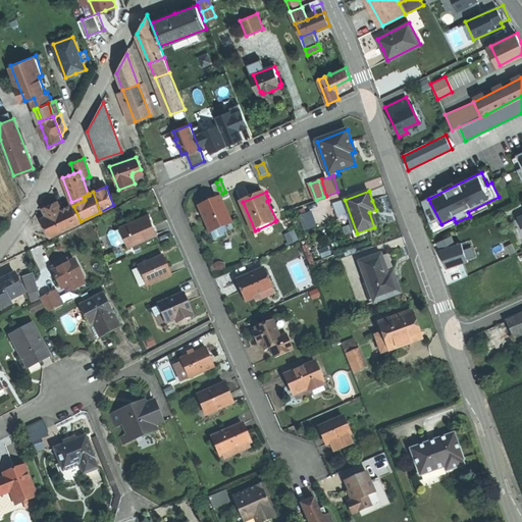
[(220,195),(200,204),(203,212),(200,213),(204,222),(207,231),(230,221),(220,195)]
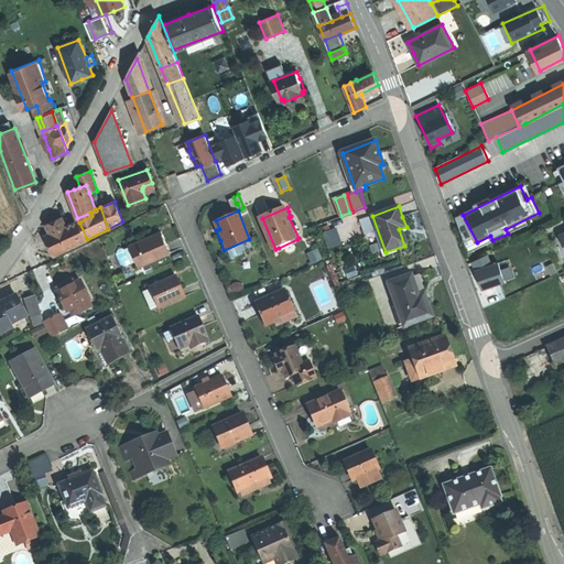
[(90,213),(77,218),(78,220),(79,223),(91,216),(90,213)]
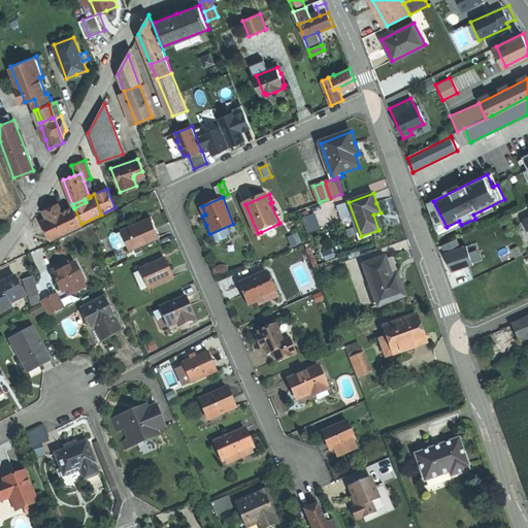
[(438,231),(447,227),(433,201),(428,203),(438,231)]
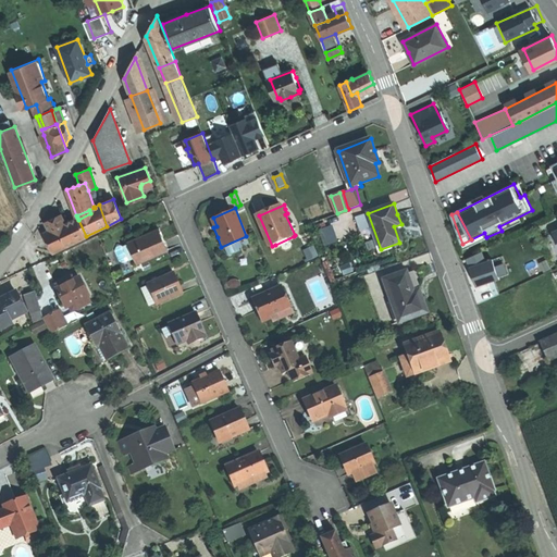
[(54,219),(48,221),(52,230),(50,232),(45,234),(53,251),(86,236),(78,220),(77,218),(64,224),(61,215),(54,219)]
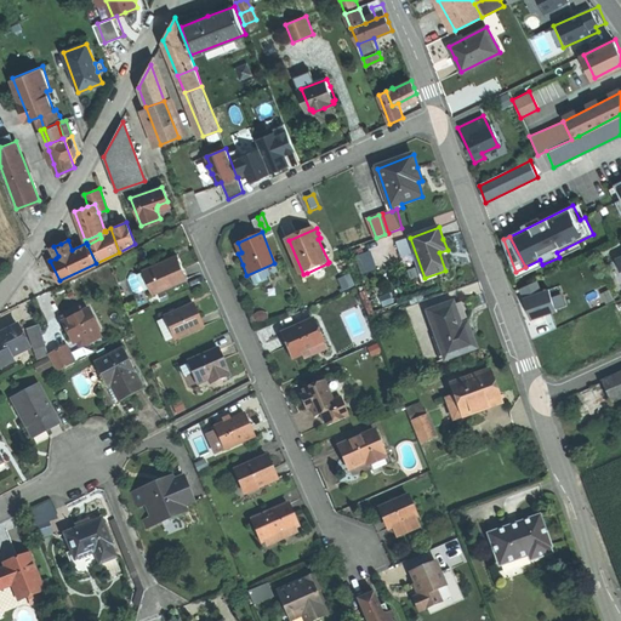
[(372,251),(364,254),(369,271),(377,268),(372,251)]
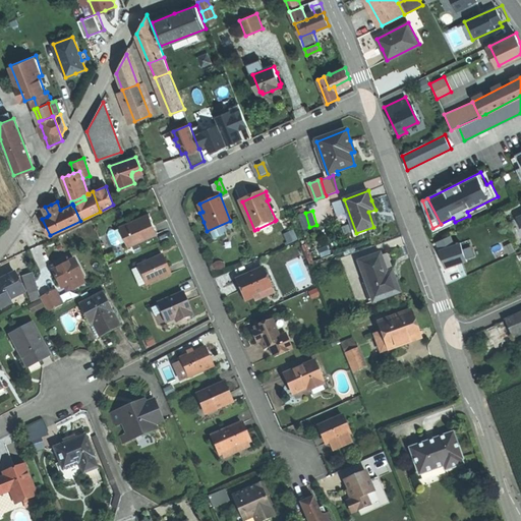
[(151,213),(122,226),(130,244),(159,232),(155,223),(151,213)]
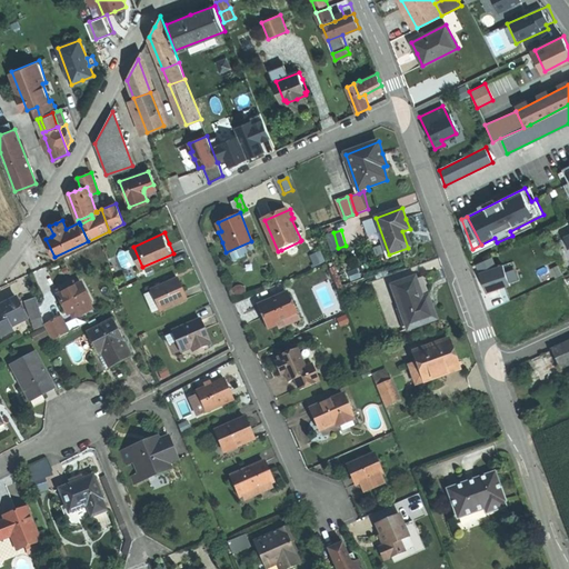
[(251,241),(226,252),(228,258),(253,246),(251,241)]
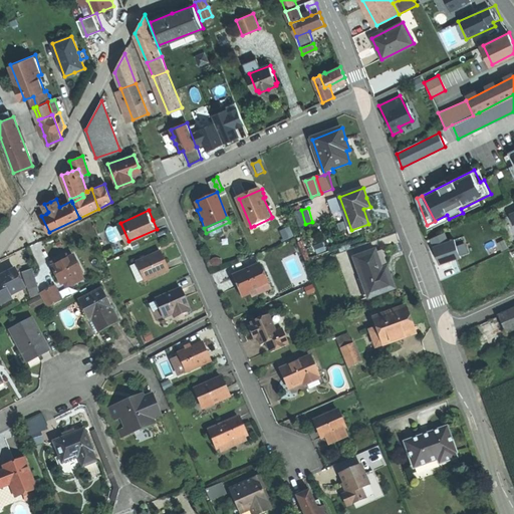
[(271,218),(254,226),(256,231),(273,222),(271,218)]
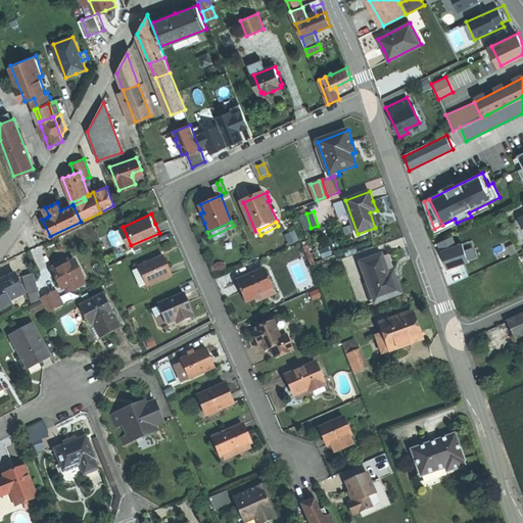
[(96,232),(82,239),(86,248),(100,242),(96,232)]
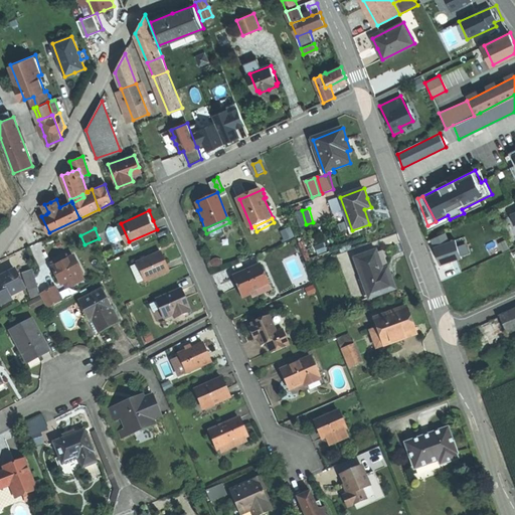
[(441,264),(469,256),(463,236),(452,239),(450,232),(434,236),(441,264)]
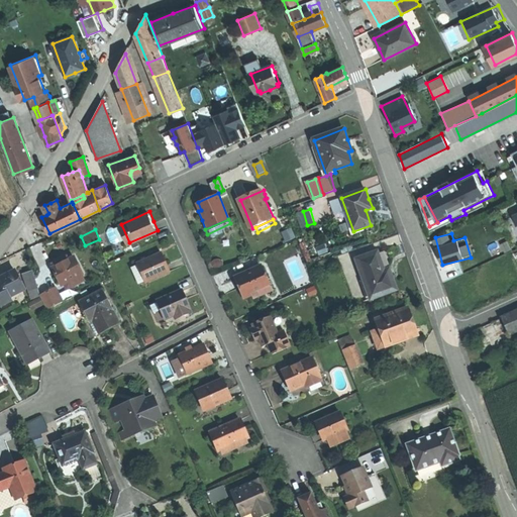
[(379,251),(357,259),(371,299),(398,289),(394,279),(390,268),(385,270),(379,251)]
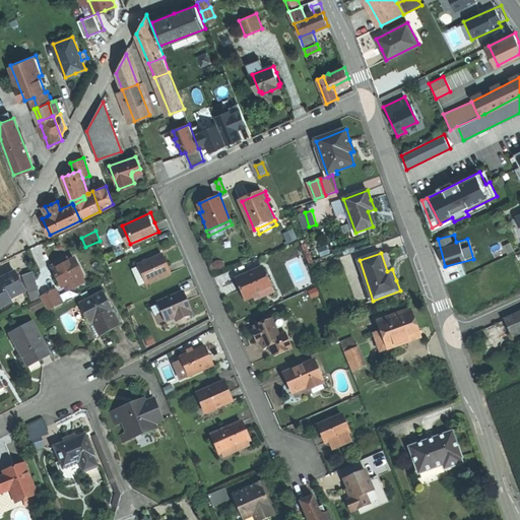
[(165,254),(140,264),(147,283),(172,272),(169,263),(165,254)]
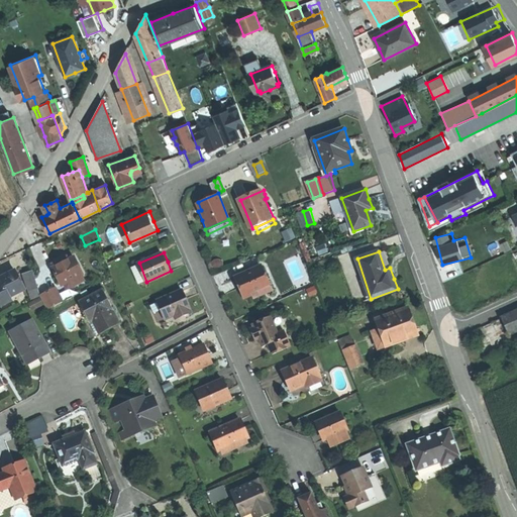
[(59,265),(55,267),(63,283),(67,281),(72,279),(83,273),(76,256),(70,260),(62,263),(59,265)]
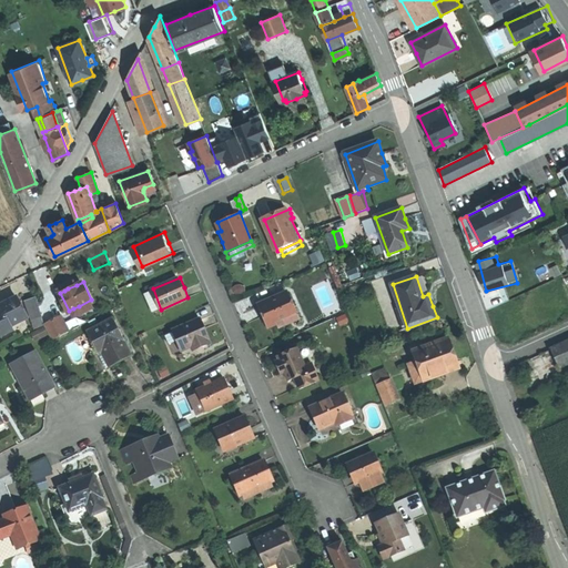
[(290,291),(261,304),(265,315),(270,325),(279,322),(298,312),(290,291)]
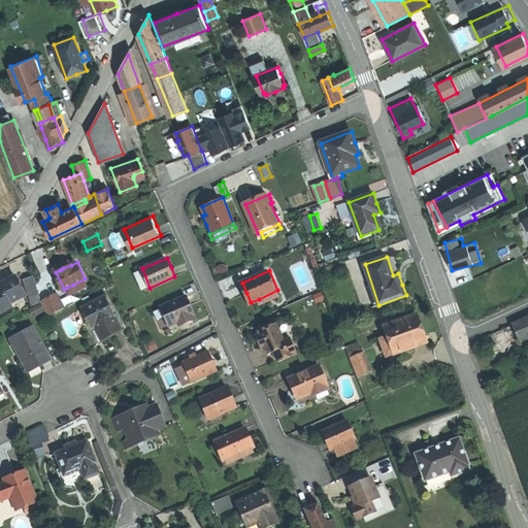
[(18,276),(2,284),(3,288),(0,289),(0,306),(2,312),(13,307),(11,302),(27,294),(18,276)]
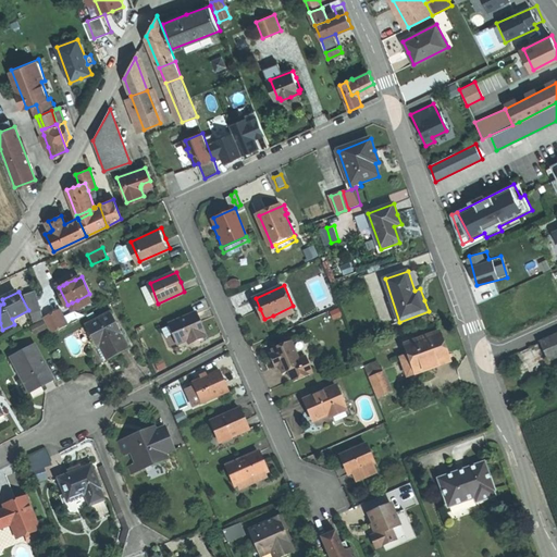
[(89,294),(77,300),(79,307),(93,300),(89,294)]
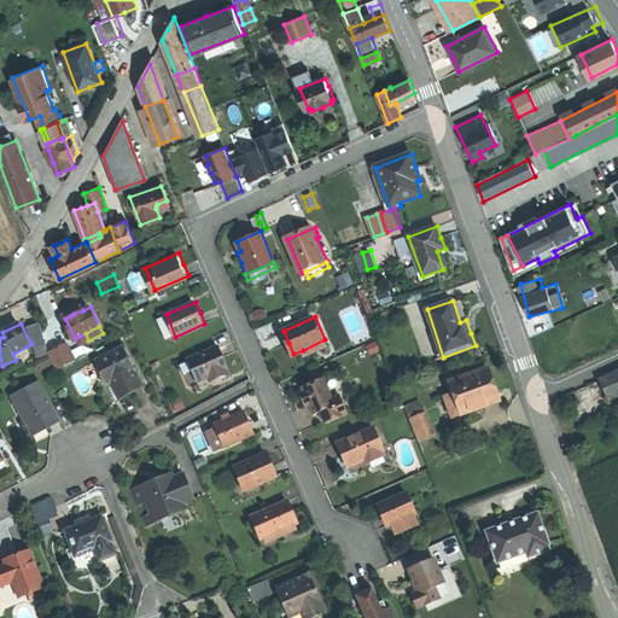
[(42,328),(30,332),(35,349),(47,345),(42,328)]
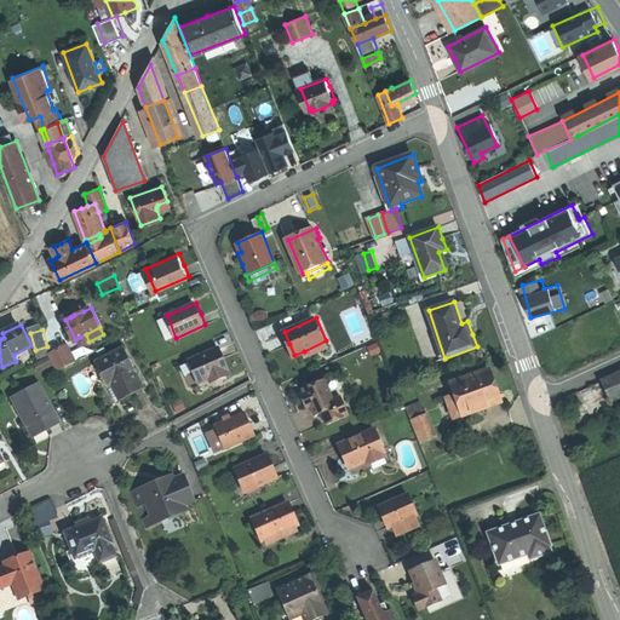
[(326,340),(304,351),(308,357),(328,348),(326,340)]
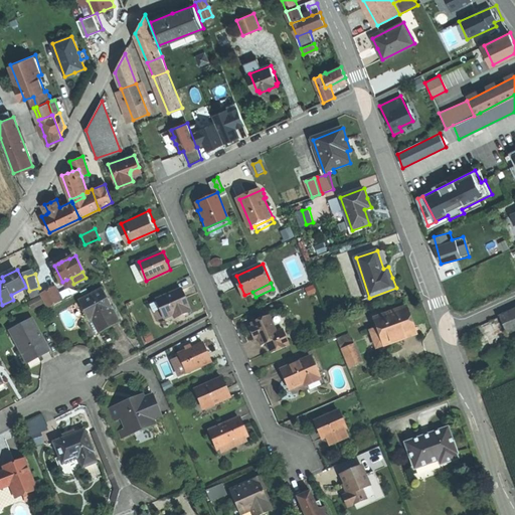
[(56,287),(41,295),(48,308),(63,301),(56,287)]
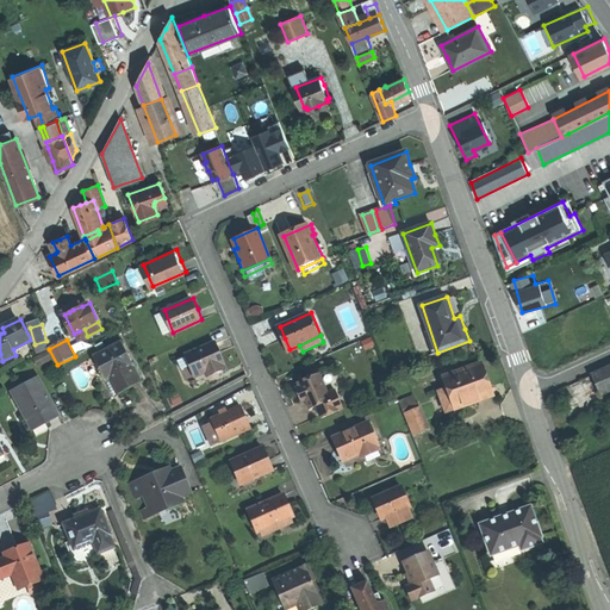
[(47,341),(35,344),(36,352),(48,348),(47,341)]
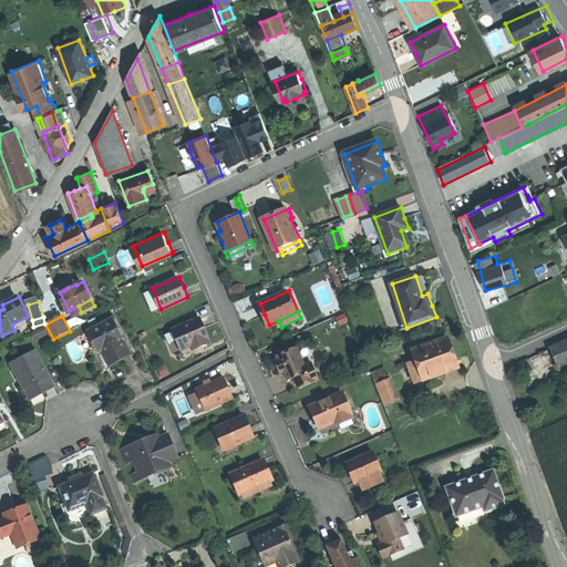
[(113,318),(89,332),(98,350),(101,348),(110,366),(121,360),(132,354),(113,318)]
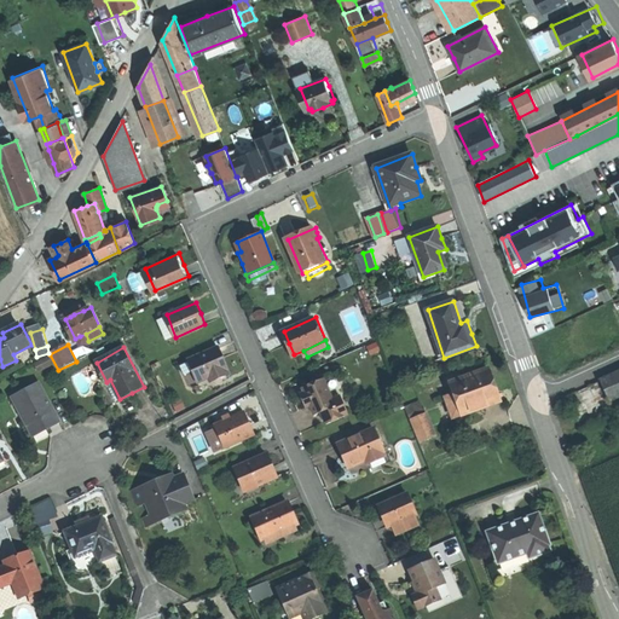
[(220,347),(194,359),(202,381),(209,377),(210,380),(226,372),(226,371),(230,370),(225,358),(220,347)]
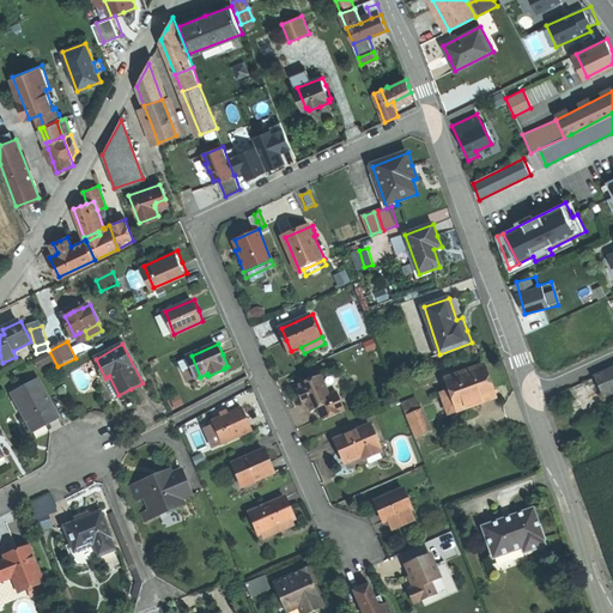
[(192,356),(187,357),(196,378),(200,377),(192,356)]
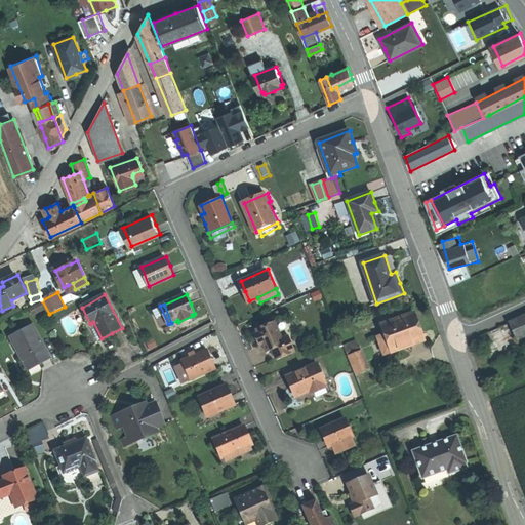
[(415,312),(385,323),(389,333),(394,352),(415,344),(413,338),(422,335),(419,324),(415,312)]
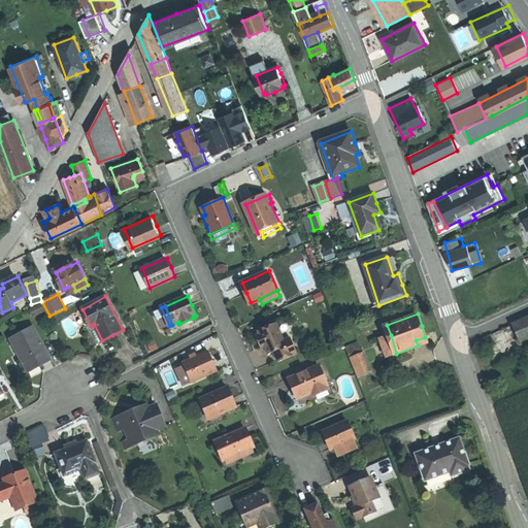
[(193,318),(179,324),(182,327),(195,321),(193,318)]
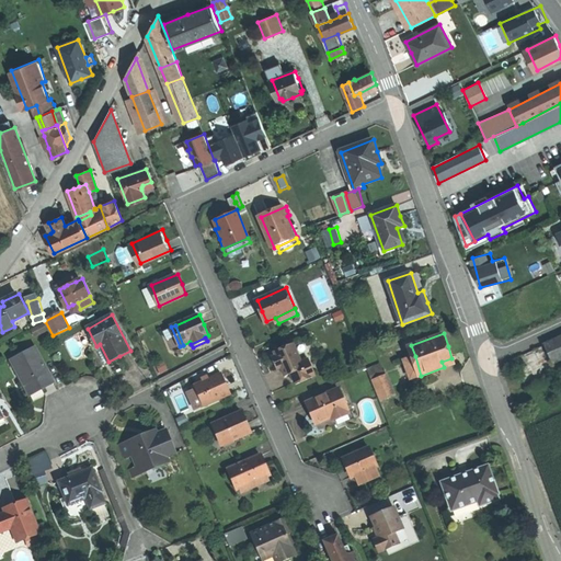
[(560,339),(515,359),(527,389),(558,375),(553,363),(560,358),(560,339)]
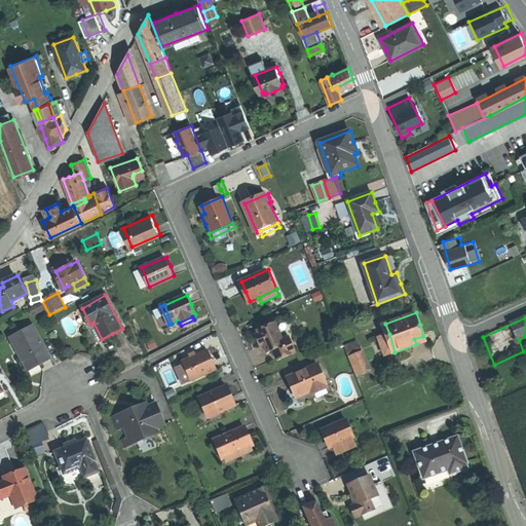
[(274,321),(256,328),(257,331),(259,335),(255,337),(257,342),(259,346),(263,344),(266,351),(270,349),(284,343),(282,338),(274,321)]
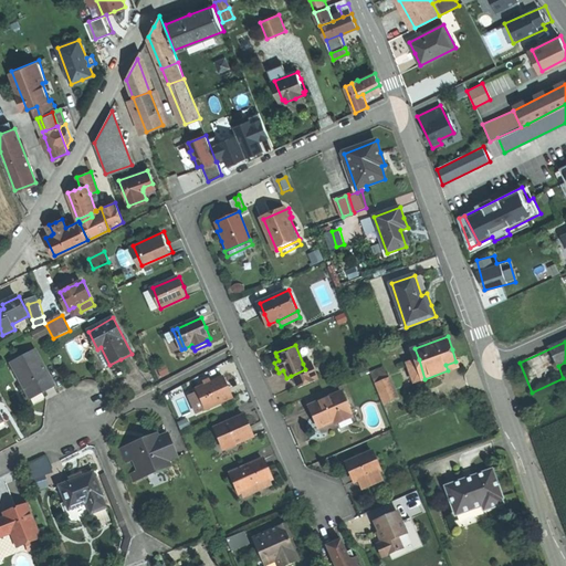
[(101,347),(97,349),(106,367),(109,365),(101,347)]
